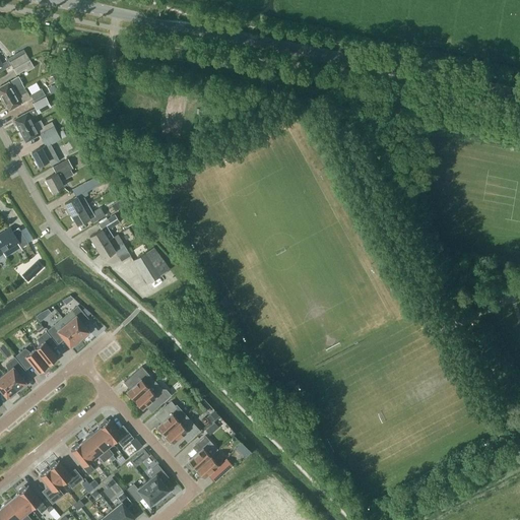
[(5,59),(6,61),(2,64),(0,60),(0,71),(10,66),(12,65),(14,69),(30,60),(24,49),(5,59)]
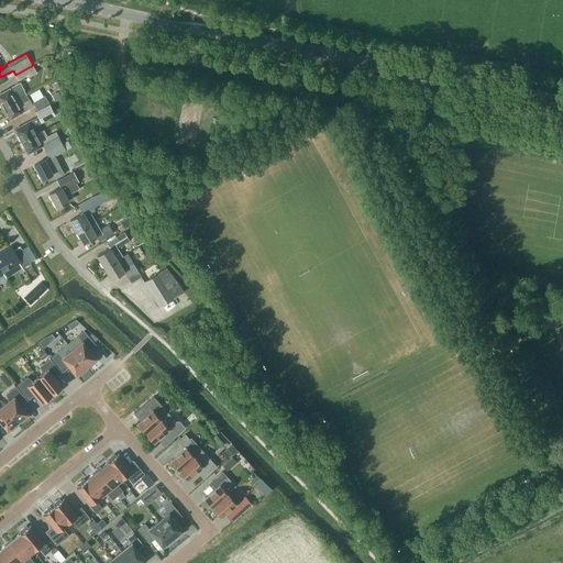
[(19,80),(29,75),(30,77),(37,73),(33,65),(15,75),(19,80)]
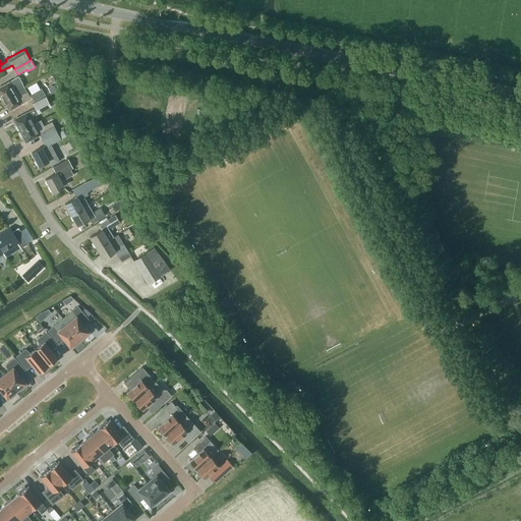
[(55,74),(50,77),(53,82),(58,80),(55,74)]
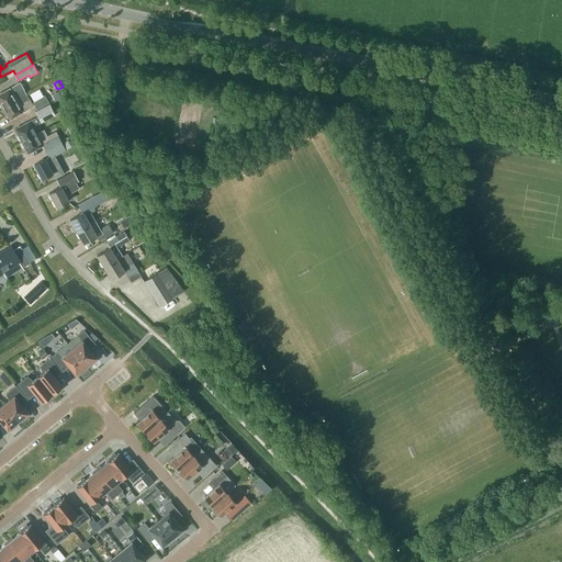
[(26,94),(23,89),(20,82),(0,93),(0,103),(2,108),(26,94)]
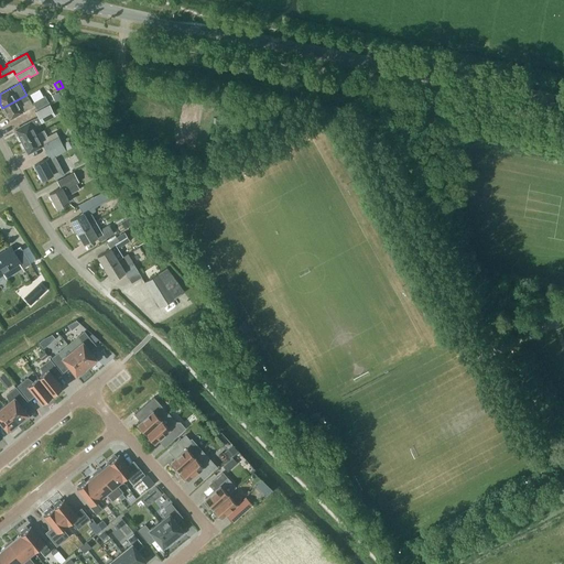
[(52,101),(47,94),(32,102),(36,110),(52,101)]
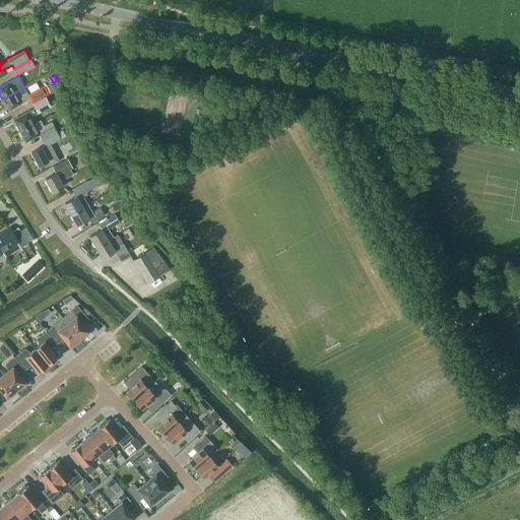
[(9,110),(30,98),(24,87),(2,100),(6,107),(7,106),(9,110)]
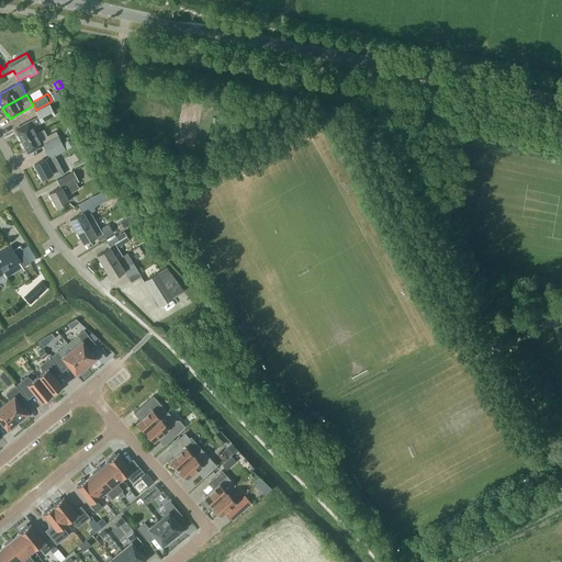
[(36,133),(33,127),(56,114),(49,103),(35,111),(38,116),(34,119),(22,125),(22,126),(15,130),(19,135),(18,135),(21,142),(36,133)]
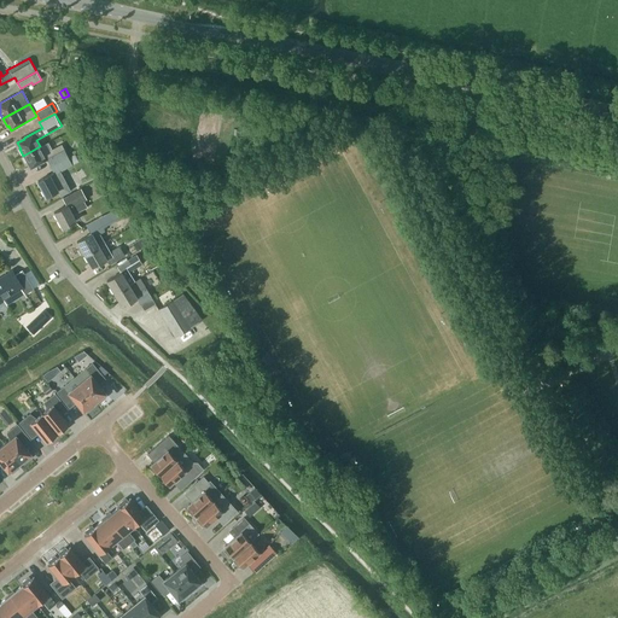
[(63,118),(69,129),(76,124),(71,115),(63,118)]
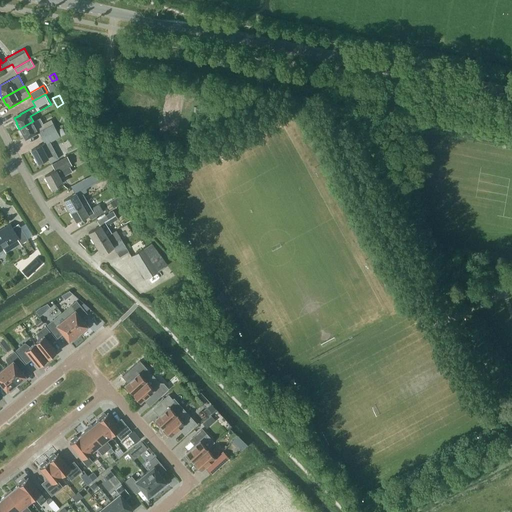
[(73,121),(68,112),(62,115),(67,124),(73,121)]
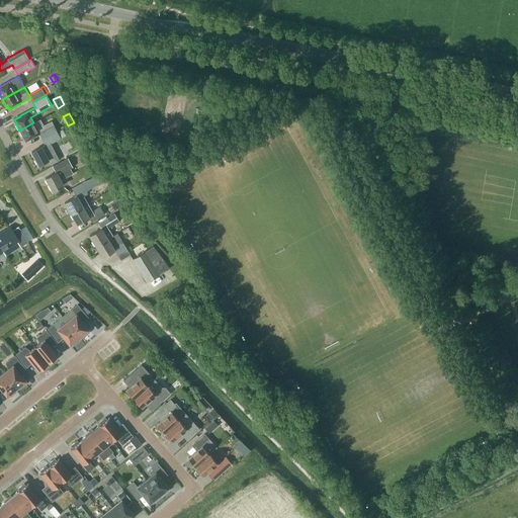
[(42,139),(57,132),(52,121),(36,130),(33,122),(19,131),(22,136),(23,136),(26,141),(31,138),(32,139),(40,135),(42,139)]
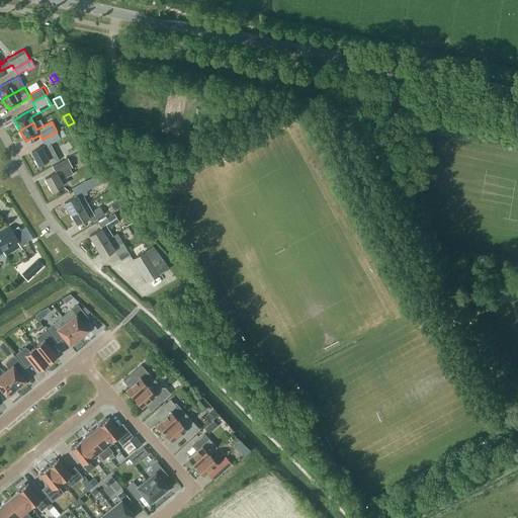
[(60,160),(51,144),(61,139),(57,132),(42,139),(46,145),(41,147),(31,152),(38,165),(49,160),(51,165),(60,160)]
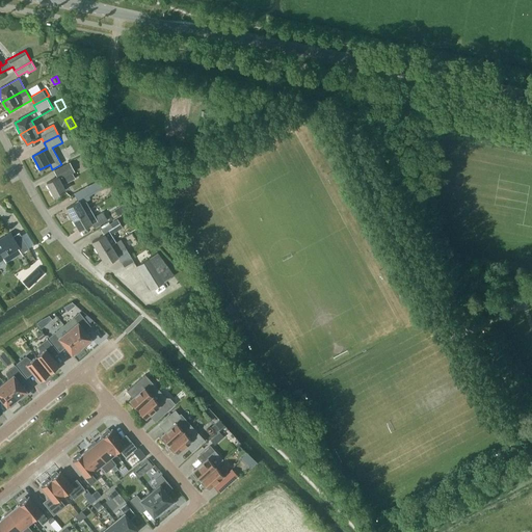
[(62,185),(75,179),(72,173),(74,171),(70,162),(54,170),(57,177),(47,183),(54,196),(65,190),(62,185)]
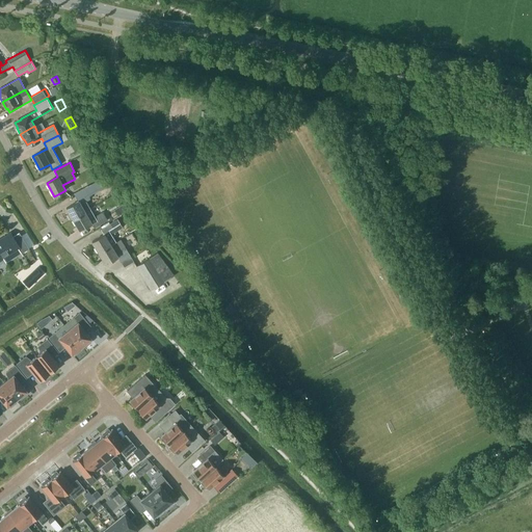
[(78,201),(67,208),(73,219),(85,212),(90,209),(86,201),(89,198),(88,195),(98,190),(94,183),(88,186),(75,193),(76,196),(78,201)]
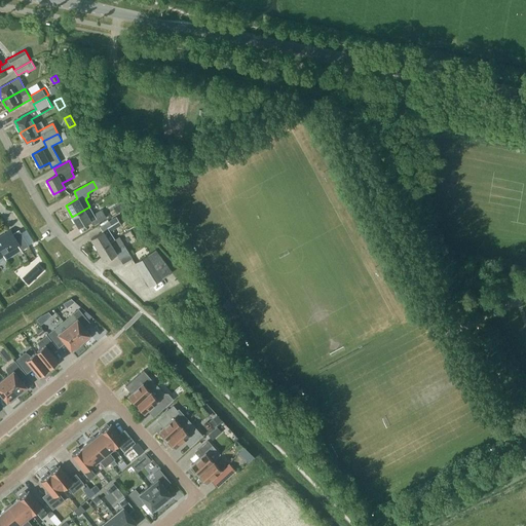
[(114,203),(118,211),(127,205),(123,198),(114,203)]
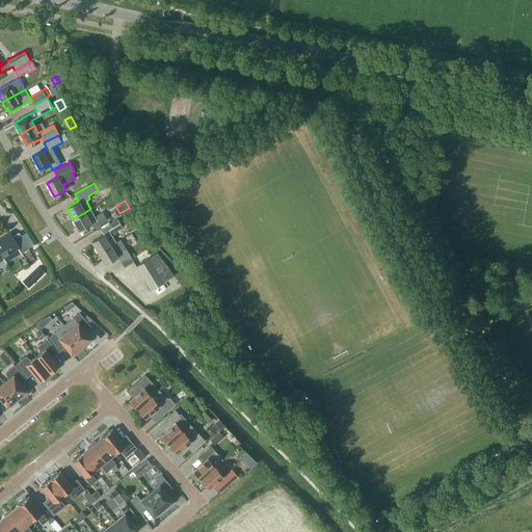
[(85,212),(73,219),(79,231),(91,223),(95,228),(100,224),(108,220),(103,212),(96,216),(90,209),(85,212)]
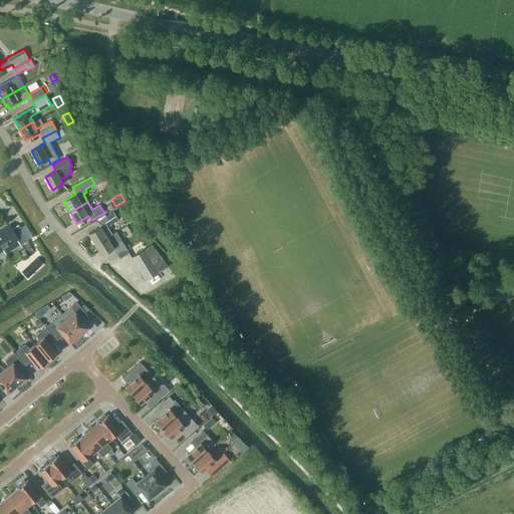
[(100,226),(88,233),(95,244),(107,237),(111,234),(107,227),(118,220),(113,212),(106,217),(98,221),(97,222),(100,226)]
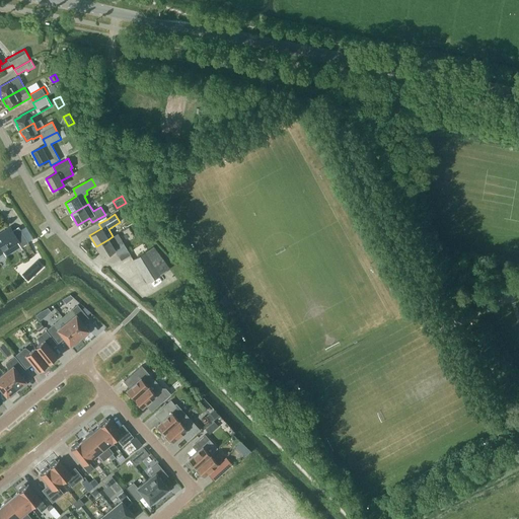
[(0,253),(3,251),(5,255),(13,250),(13,251),(28,242),(19,227),(12,231),(10,227),(0,233),(0,253)]
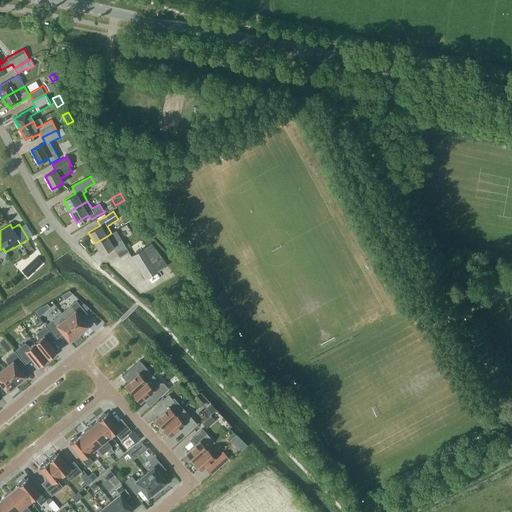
[(144,227),(140,230),(146,238),(150,235),(144,227)]
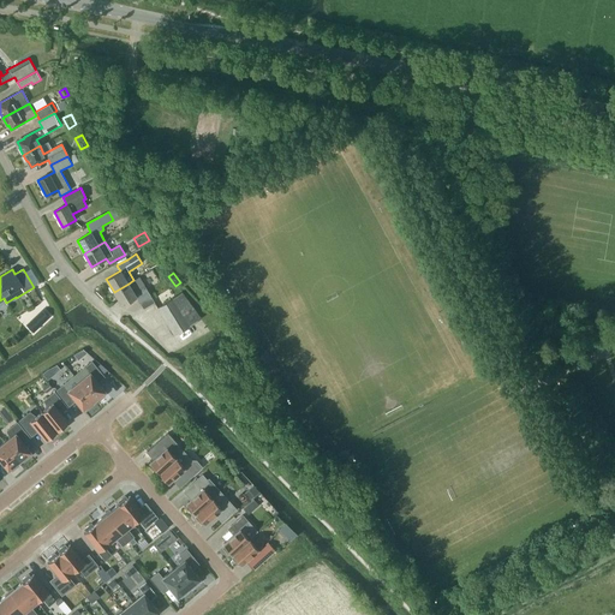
[(129,284),(114,292),(123,305),(136,297),(144,309),(154,303),(150,296),(144,286),(141,288),(135,280),(133,280),(129,284)]
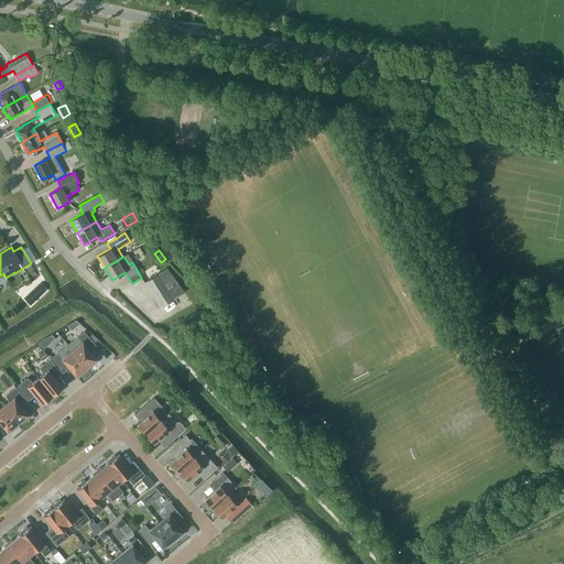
[(144,282),(160,307),(176,297),(185,292),(166,268),(160,272),(144,282)]
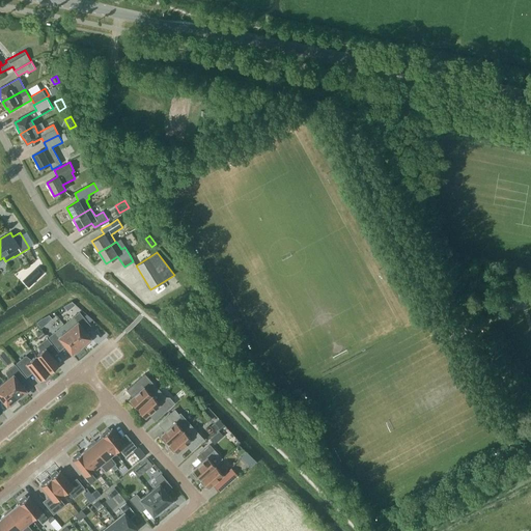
[(29,286),(43,274),(37,269),(24,281),(29,286)]
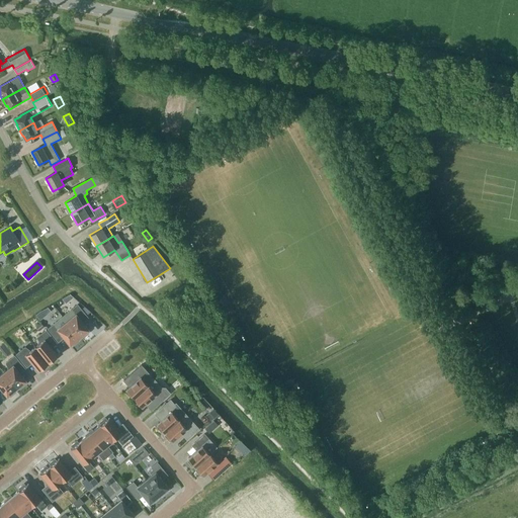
[(492,275),(486,276),(488,286),(494,284),(500,283),(504,283),(505,282),(503,269),(492,271),(492,275)]
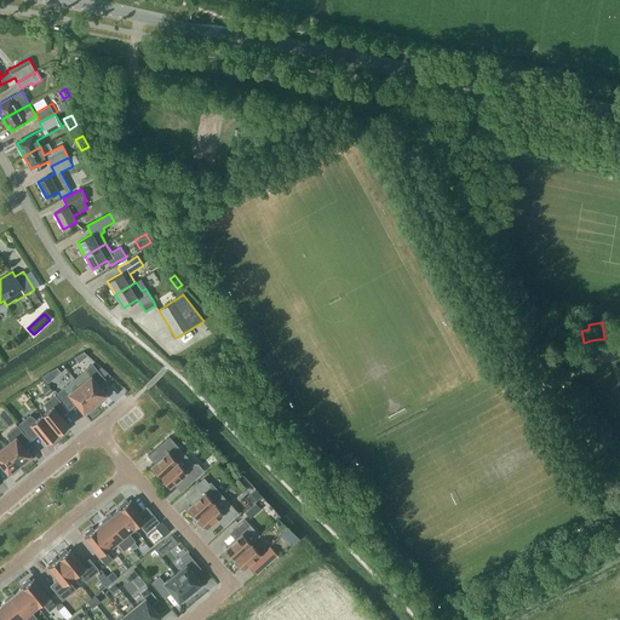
[(81,373),(74,379),(96,405),(98,403),(98,405),(107,399),(104,396),(105,395),(99,385),(96,382),(103,377),(92,363),(81,373)]
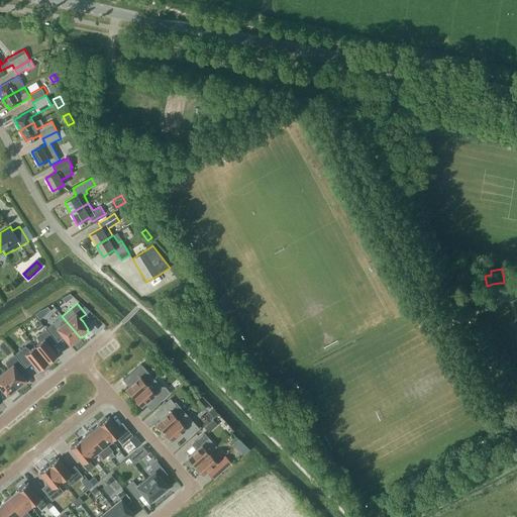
[(36,315),(39,319),(45,315),(41,310),(35,314),(36,315)]
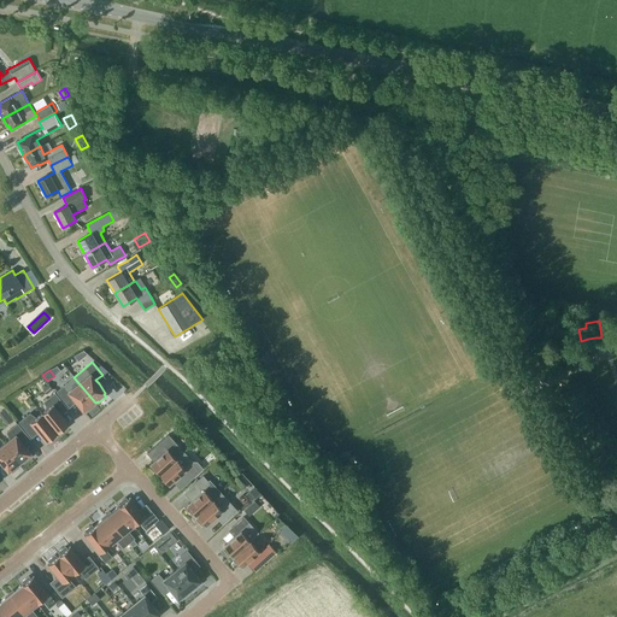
[(68,382),(56,392),(66,404),(74,398),(76,401),(83,411),(84,409),(87,412),(94,406),(94,405),(95,403),(74,377),(68,382)]
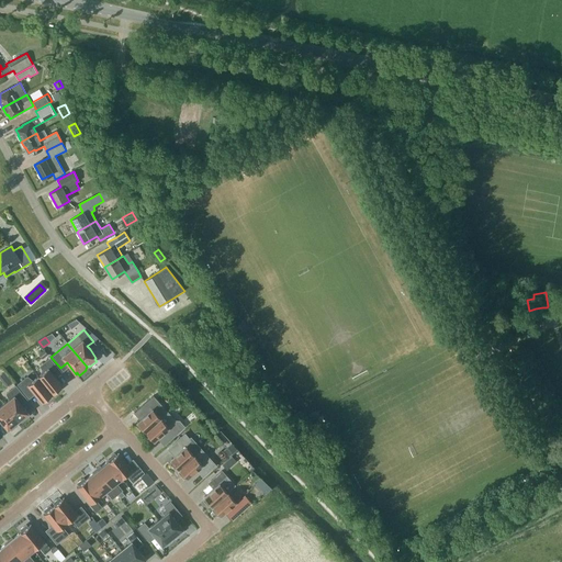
[(47,355),(44,350),(38,355),(42,359),(47,355)]
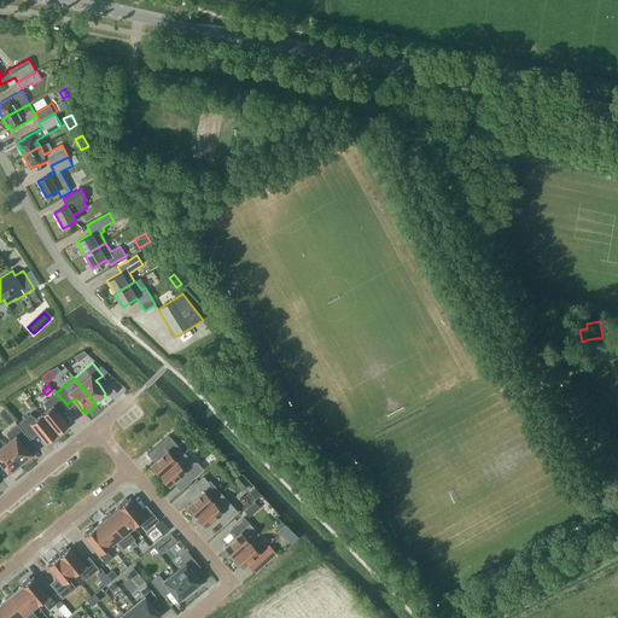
[(41,414),(59,435),(68,427),(66,425),(68,424),(58,412),(65,406),(54,394),(45,402),(48,408),(41,414)]
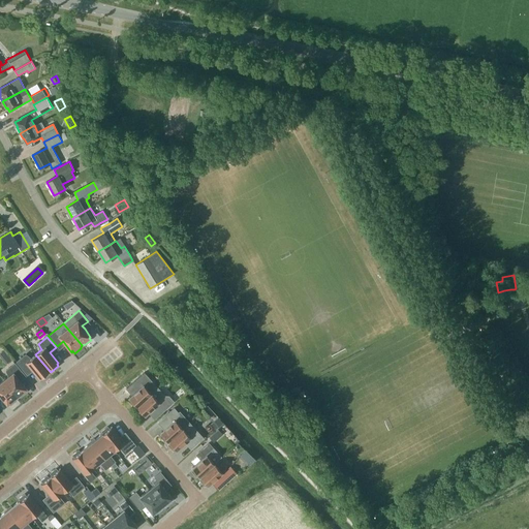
[(42,378),(51,372),(35,354),(30,358),(25,354),(17,362),(25,372),(31,368),(39,378),(41,376),(42,378)]
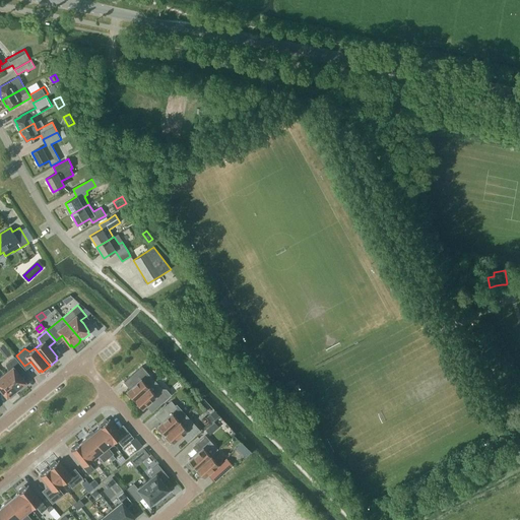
[(11,353),(8,349),(2,353),(5,358),(11,353)]
